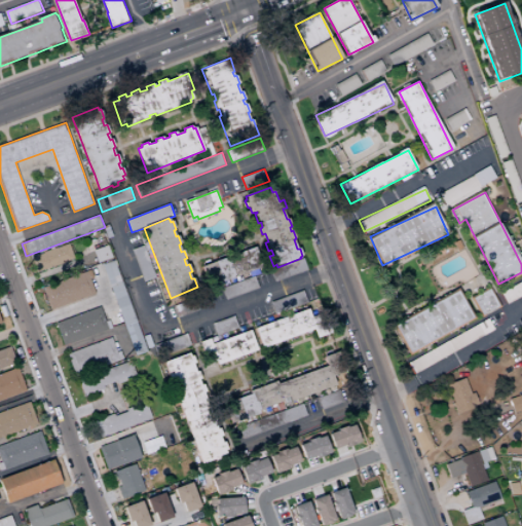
[(38,272),(33,258),(44,254),(44,253),(59,248),(70,243),(76,259),(39,272),(38,272)]
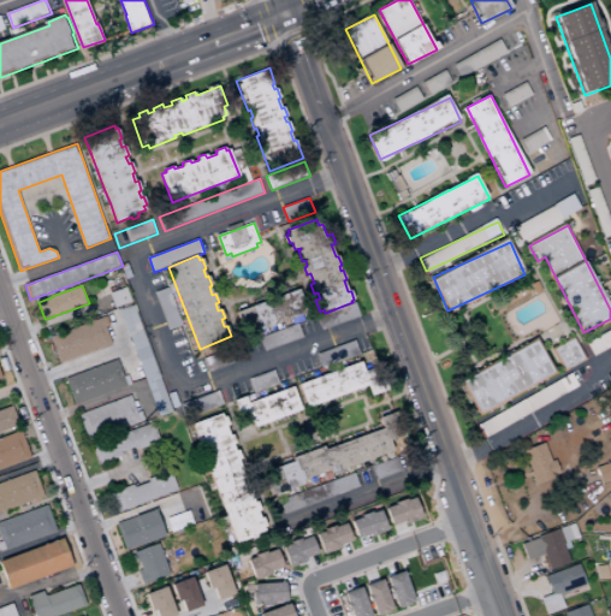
[(117,308),(111,294),(128,288),(134,302),(117,308)]
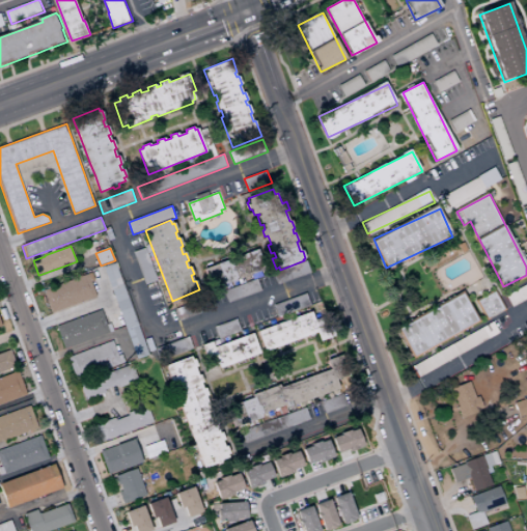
[(146,285),(134,252),(146,248),(159,281),(146,285)]
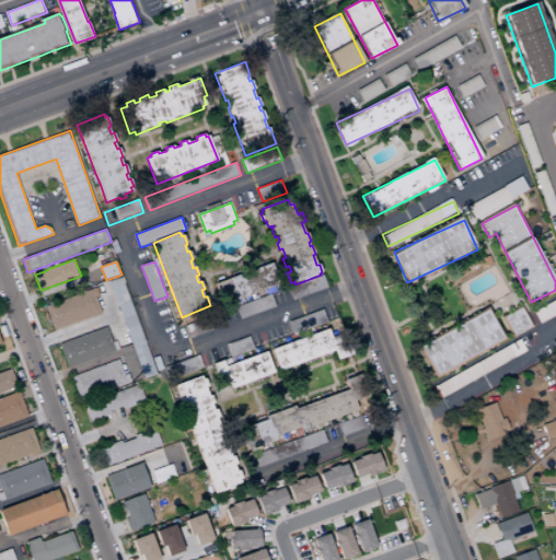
[(216,284),(270,264),(278,284),(223,305),(216,284)]
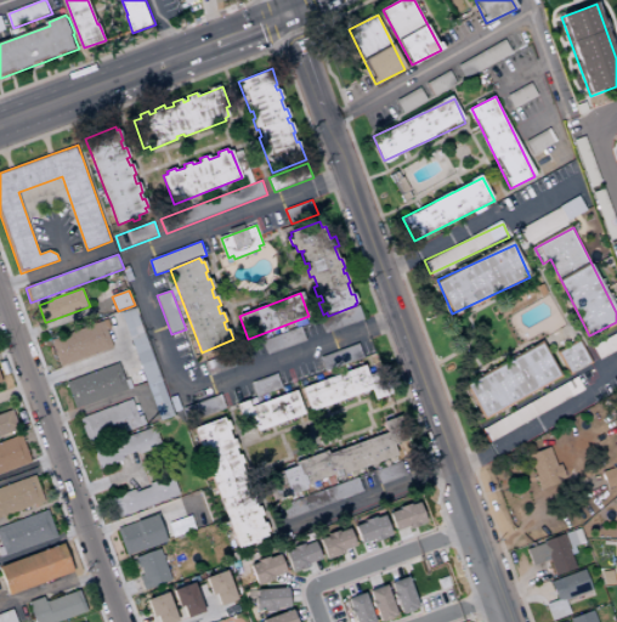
[(327,334),(322,320),(360,305),(366,320),(327,334)]
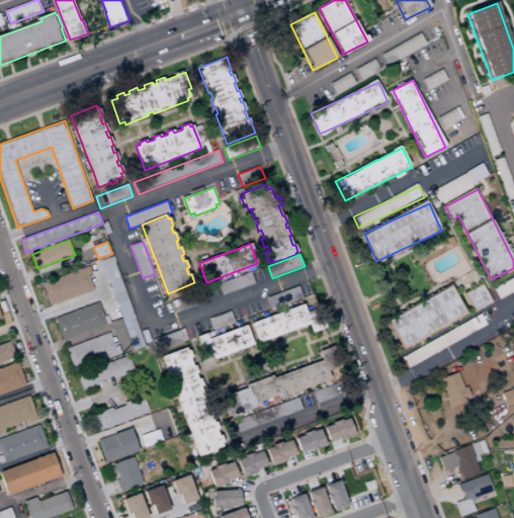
[(126,327),(123,318),(102,261),(113,257),(138,323),(126,327)]
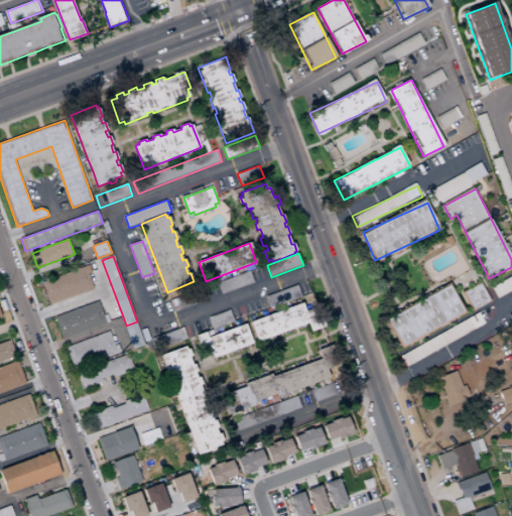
[(51,304),(43,282),(91,265),(93,272),(90,274),(95,288),(51,304)]
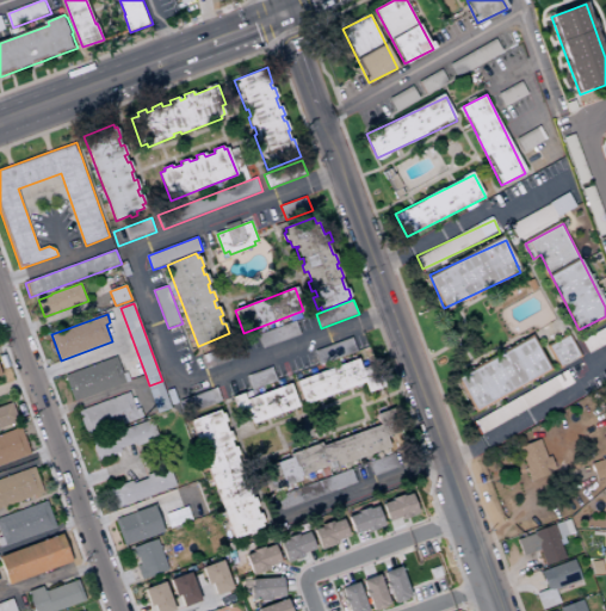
[(259,335),(297,321),(302,335),(265,350),(259,335)]
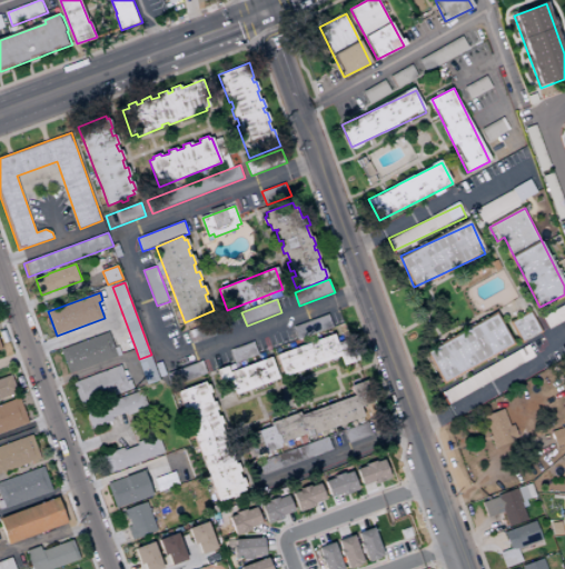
[(564,305),(544,317),(549,328),(564,320),(564,305)]
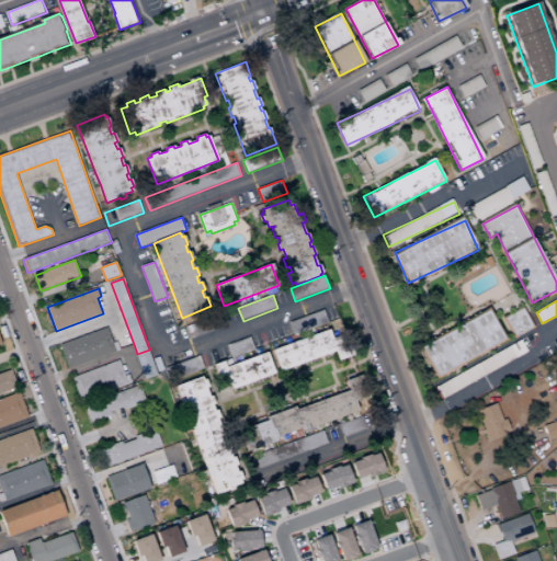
[(295,335),(290,322),(325,309),(330,322),(295,335)]
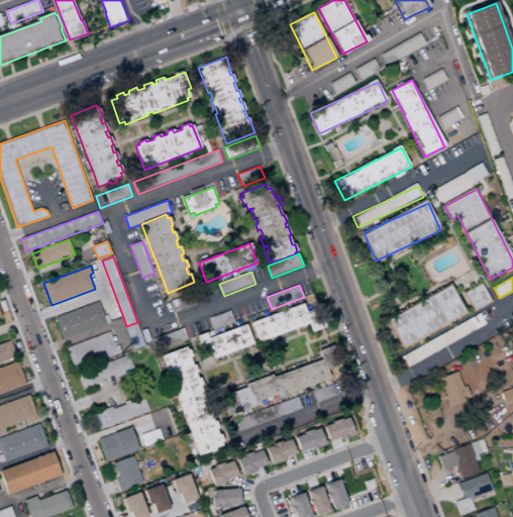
[(466,292),(473,310),(491,303),(485,285),(466,292)]
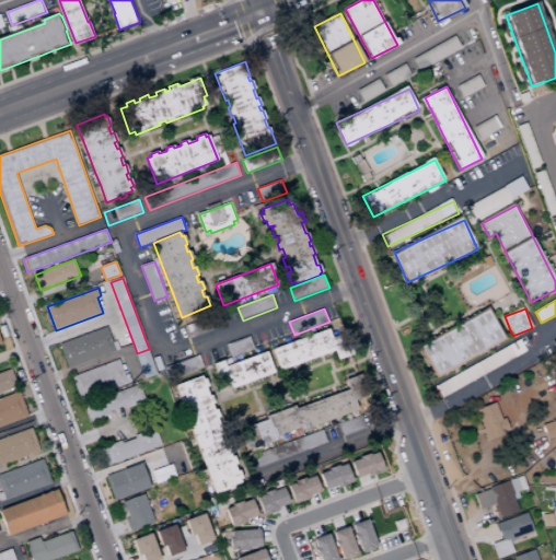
[(505,341),(490,312),(420,346),(436,375),(505,341)]
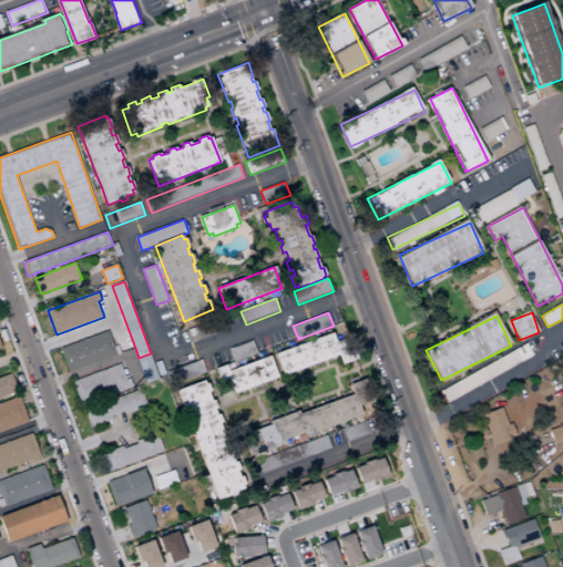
[(71,372),(62,349),(110,331),(115,347),(120,346),(122,352),(123,353),(71,372)]
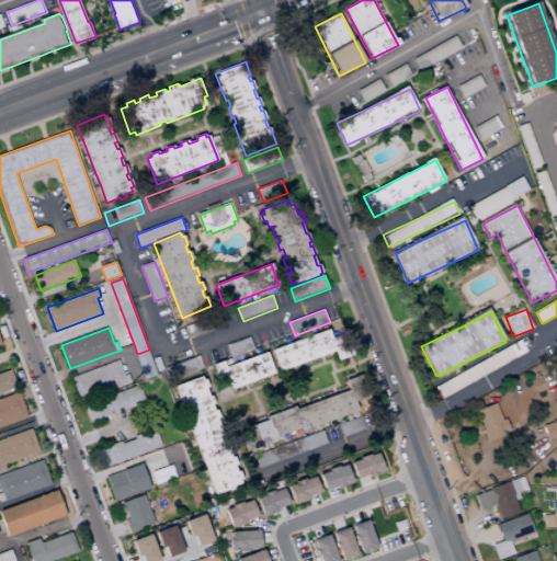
[(281,373),(272,351),(329,329),(332,339),(347,333),(354,356),(339,362),(334,352),(281,373)]
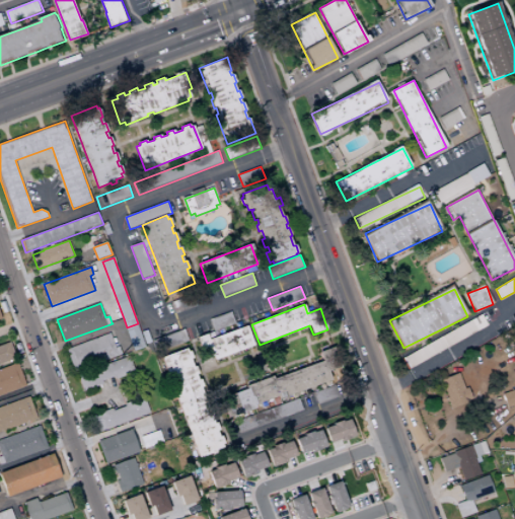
[(211,319),(232,312),(236,322),(215,330),(211,319)]
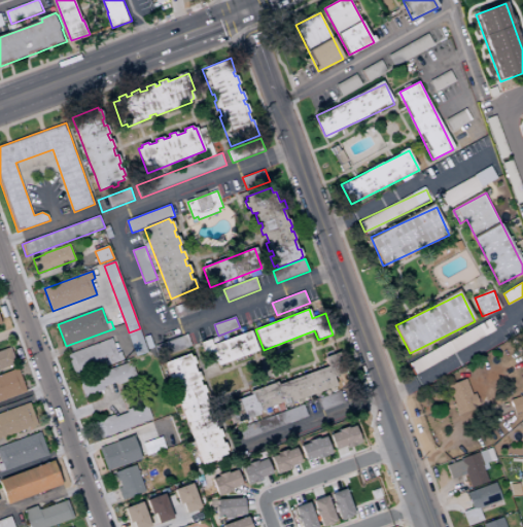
[(415,374),(496,332),(491,321),(409,362),(415,374)]
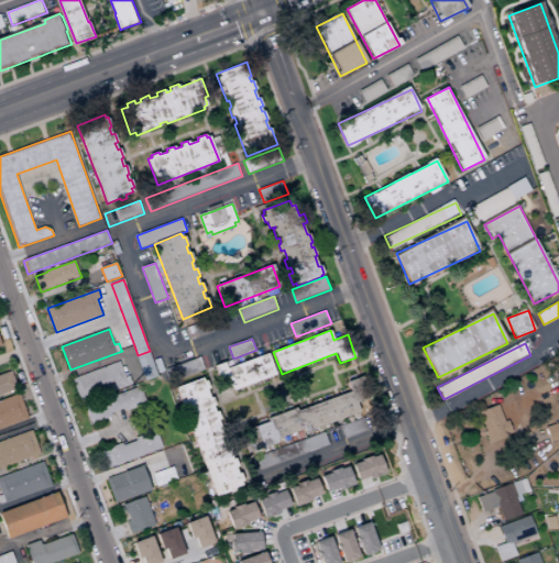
[(146,379),(139,357),(151,352),(160,375),(146,379)]
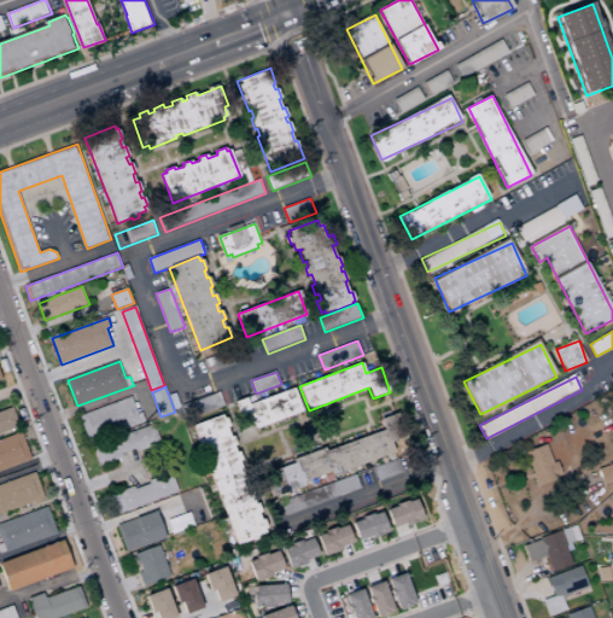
[(234,401),(246,396),(249,403),(257,400),(257,402),(295,389),(303,412),(296,414),(295,413),(256,427),(255,424),(245,427),(234,401)]
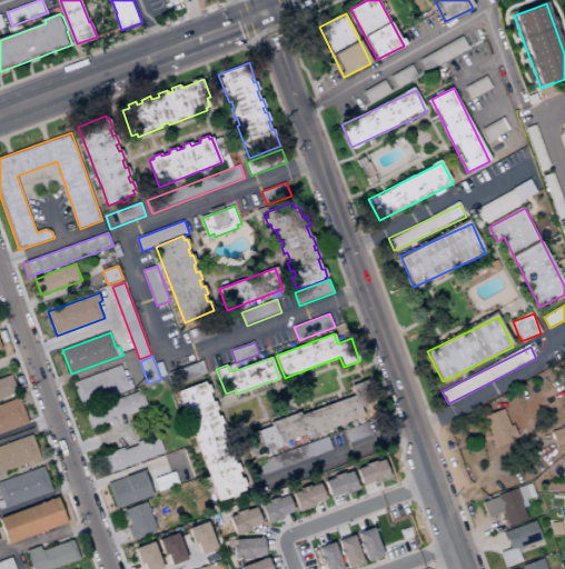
[(83,407),(73,382),(122,363),(128,380),(132,379),(136,388),(83,407)]
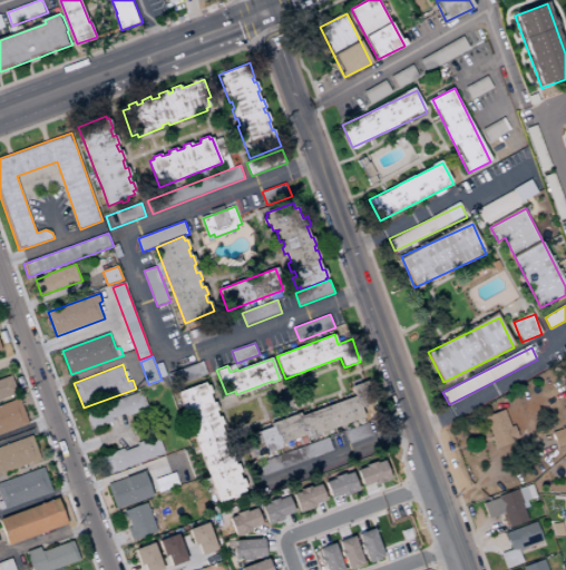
[(0,379),(13,374),(20,392),(0,399),(0,379)]
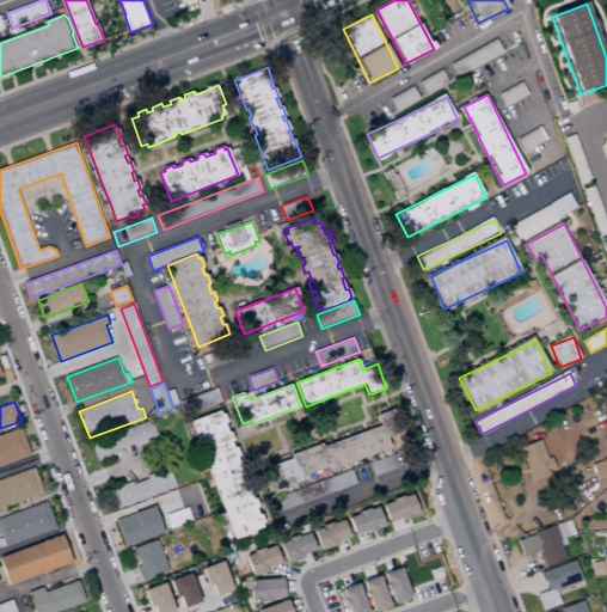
[(190,421),(220,409),(221,414),(224,412),(227,421),(225,422),(228,432),(231,430),(234,440),(231,441),(233,447),(237,446),(240,454),(237,456),(239,463),(243,461),(245,470),(243,471),(245,479),(249,478),(252,489),(250,490),(252,497),(256,497),(259,507),(256,508),(258,514),(261,513),(264,522),(262,524),(264,528),(256,532),(256,533),(250,536),(250,533),(234,539),(228,522),(209,472),(190,422),(190,421)]
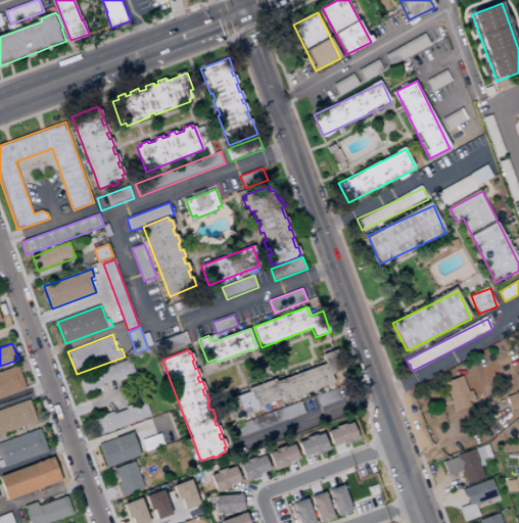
[(231,420),(223,400),(248,390),(248,388),(273,378),(275,383),(325,364),(322,355),(335,350),(343,370),(331,374),(334,383),(304,394),(304,393),(296,396),(283,400),(282,401),(281,398),(256,408),(257,410),(245,415),(231,420)]
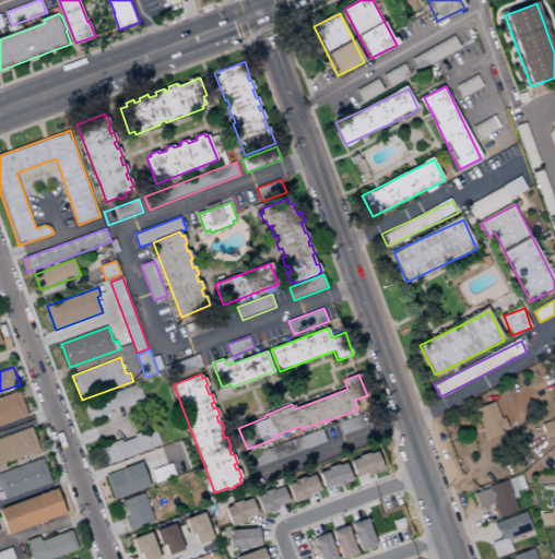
[(92,421),(85,403),(140,382),(148,401),(127,408),(125,404),(111,409),(113,413),(92,421)]
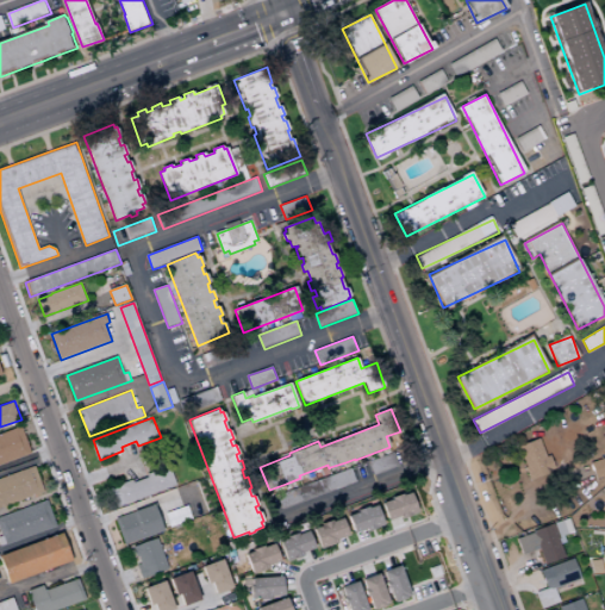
[(23,425),(32,453),(0,465),(0,434),(17,428),(23,425)]
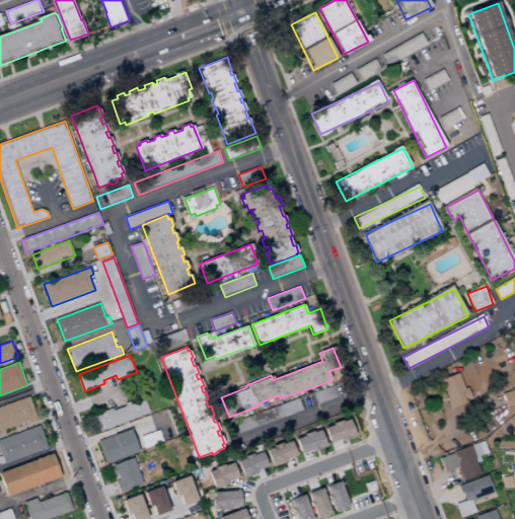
[(453,410),(472,401),(460,373),(442,380),(453,410)]
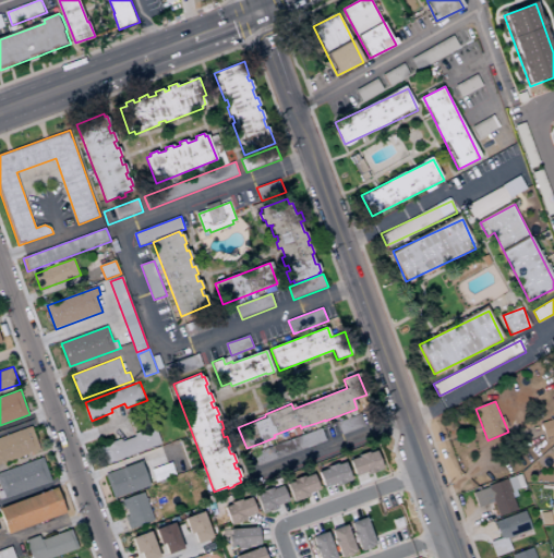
[(338,422),(360,414),(365,426),(344,435),(338,422)]
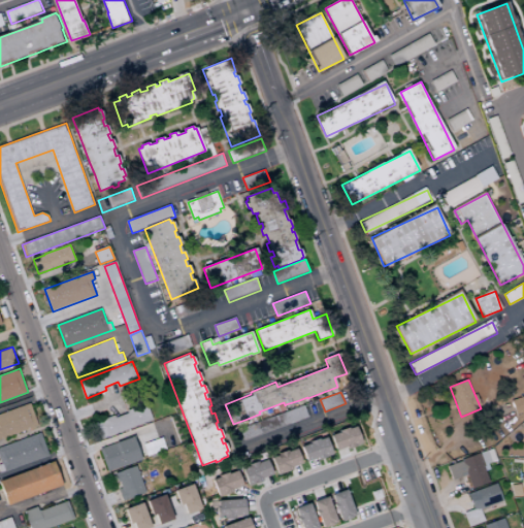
[(523,397),(512,401),(517,415),(523,413),(523,397)]
